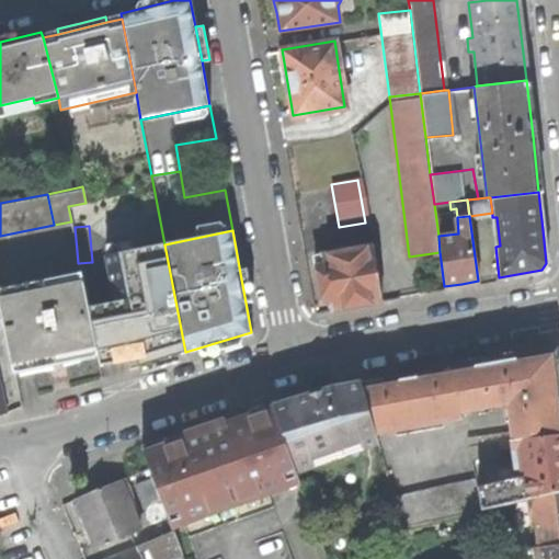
[(107,254),(141,249),(138,242),(130,236),(118,235),(110,240),(105,246),(107,254)]
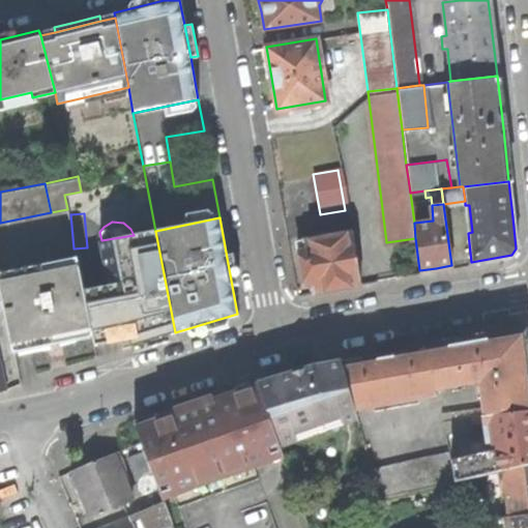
[(155,231),(134,235),(101,240),(110,285),(120,339),(129,336),(133,346),(151,340),(175,332),(155,231)]
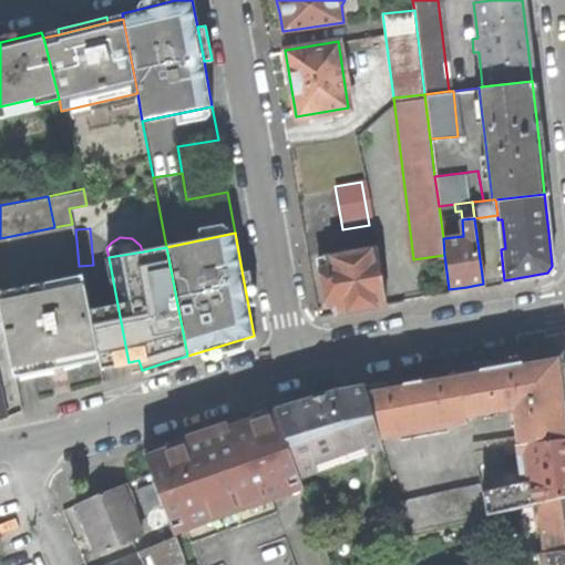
[(384,302),(376,248),(327,256),(328,265),(319,266),(326,305),(334,302),(336,311),(360,307),(384,302)]
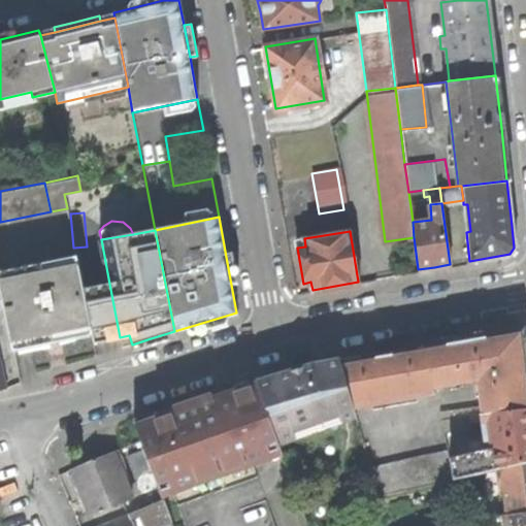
[(76,256),(0,271),(0,293),(2,304),(12,351),(45,343),(92,333),(84,289),(76,256)]
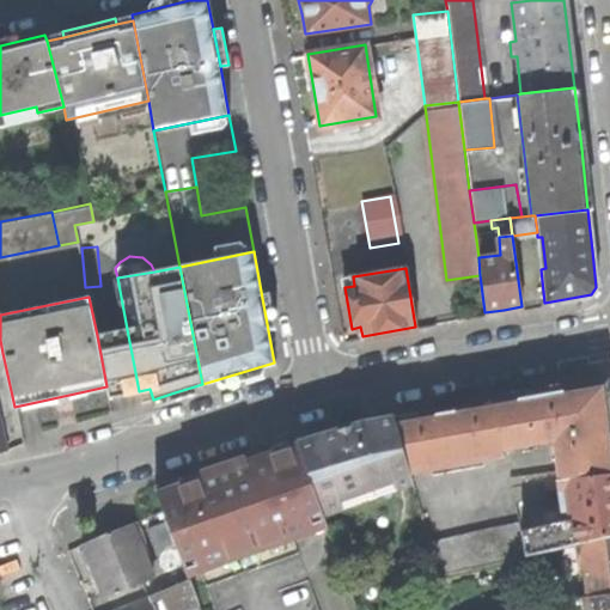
[(109,398),(139,391),(127,329),(97,335),(107,386),(109,398)]
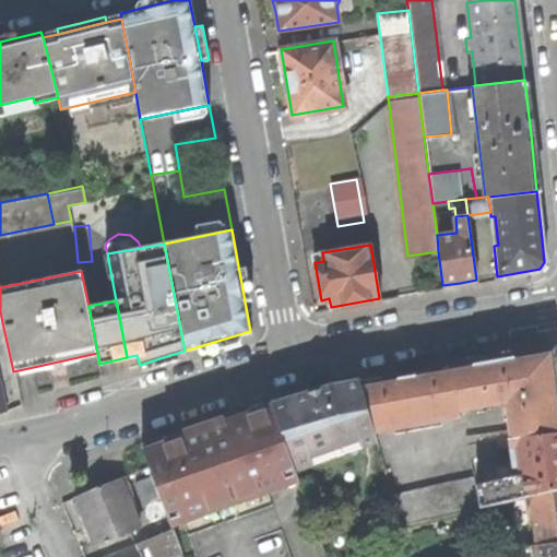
[(505,401),(511,438),(516,437),(556,431),(556,365),(555,345),(449,364),(459,410),(505,401)]
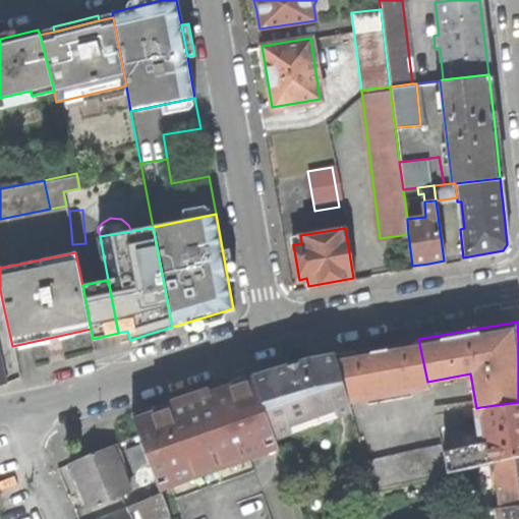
[(120,343),(130,340),(127,331),(118,333),(120,343)]
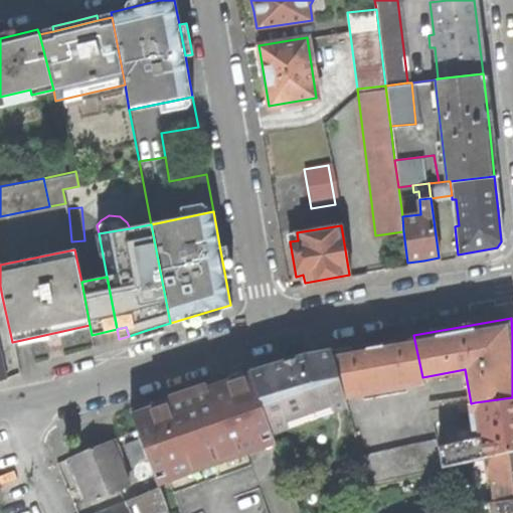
[(423,383),(422,377),(413,335),(375,342),(331,350),(345,397),(423,383)]
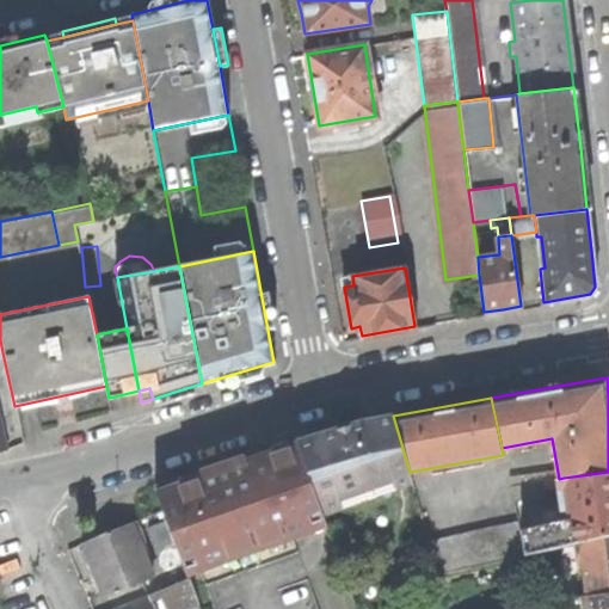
[(362,422),(313,437),(296,442),(317,500),(337,494),(392,479),(395,488),(412,484),(410,472),(393,416),(362,422)]
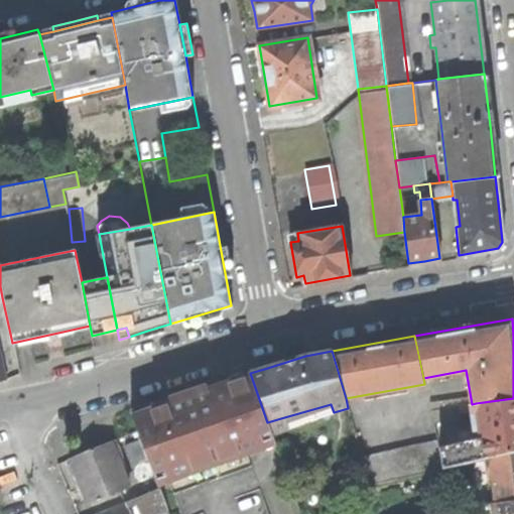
[(250,373),(233,378),(239,396),(257,450),(274,443),(267,422),(250,373)]
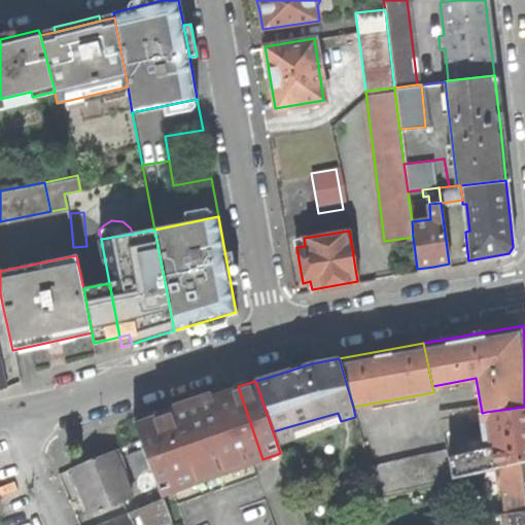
[(232,409),(244,405),(238,386),(225,390),(226,395),(232,409)]
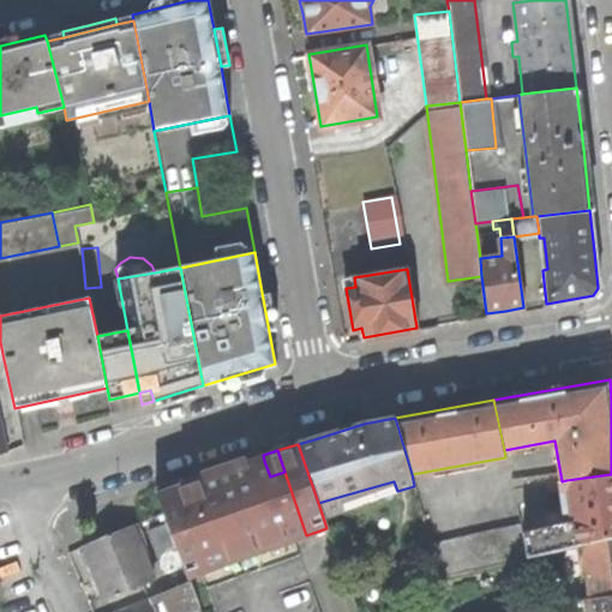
[(270,477),(264,461),(246,466),(244,460),(225,466),(257,553),(306,535),(285,472),(270,477)]
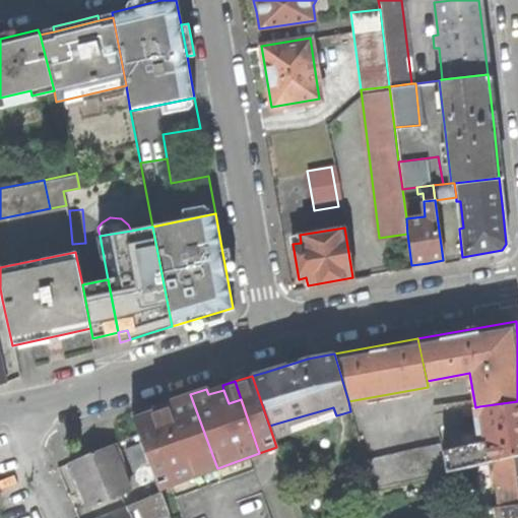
[(158,489),(217,468),(190,394),(179,398),(130,412),(158,489)]
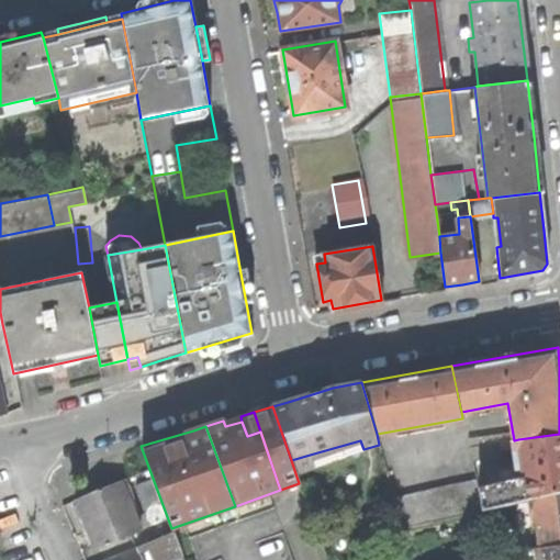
[(559,434),(518,439),(519,448),(523,477),(478,488),(482,511),(528,499),(559,491),(559,434)]
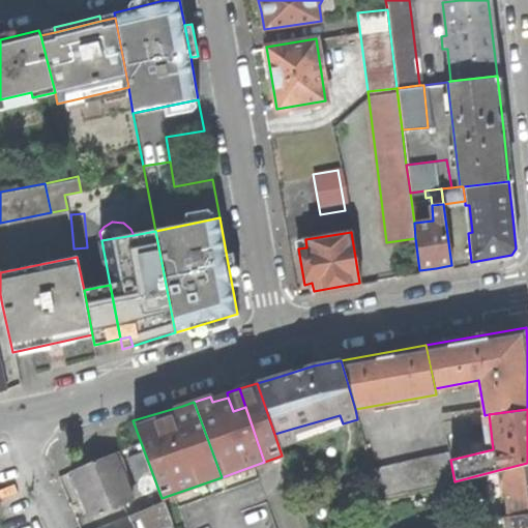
[(294,436),(343,423),(340,415),(292,429),(294,436)]
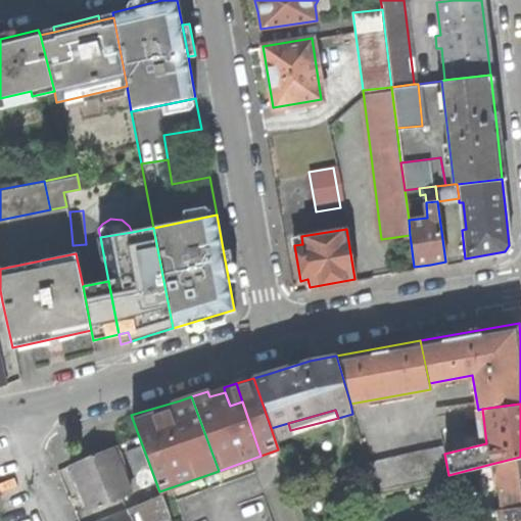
[(438,427),(465,423),(463,411),(436,414),(438,427)]
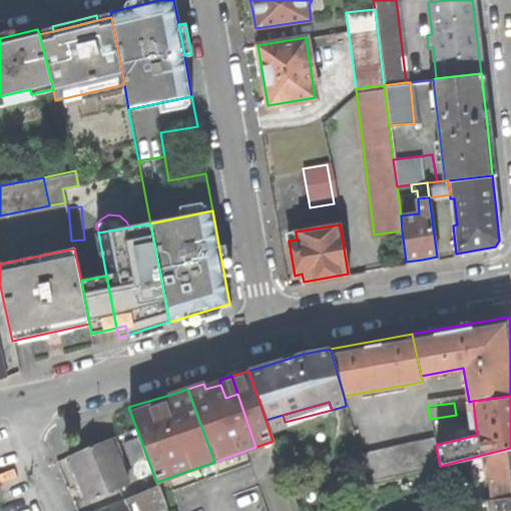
[(114,435),(108,438),(116,455),(121,453),(114,435)]
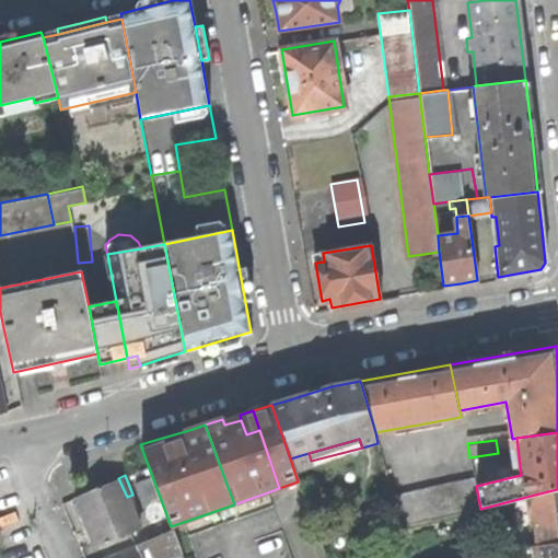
[(478,509),(480,509),(476,486),(474,477),(393,495),(402,526),(478,509)]
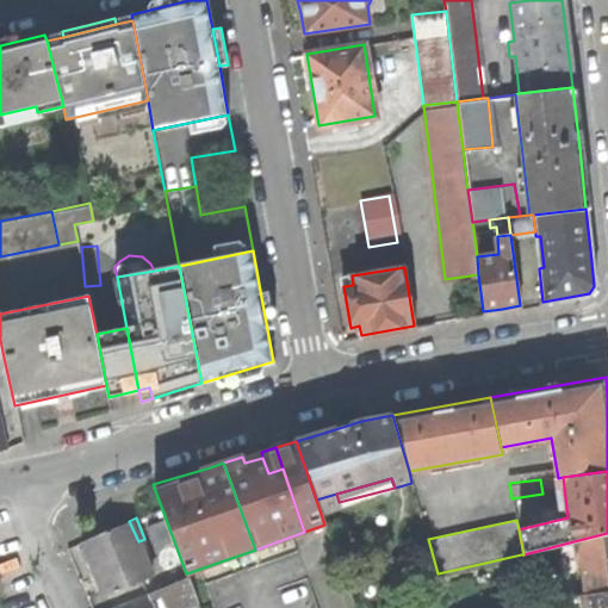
[(138,541),(129,521),(81,541),(93,568),(95,575),(104,594),(152,574),(138,541)]
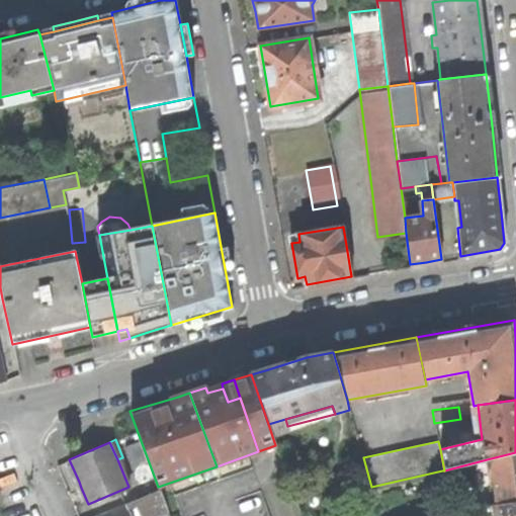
[(135,443),(124,448),(143,482),(152,477),(135,443)]
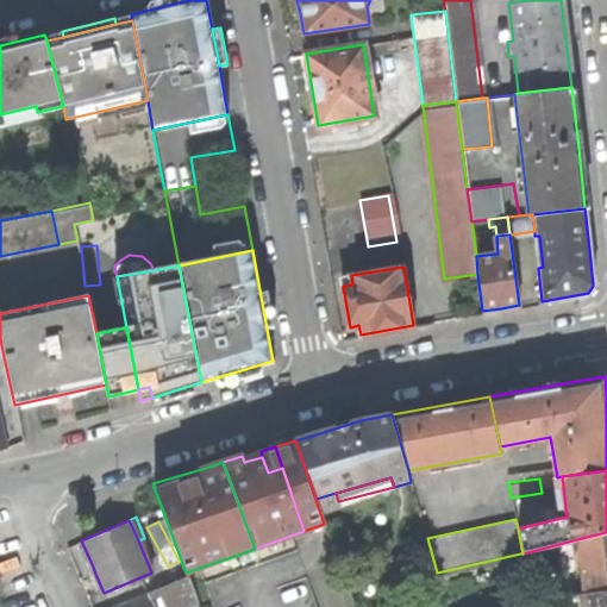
[(606,532),(573,540),(580,594),(606,589),(606,532)]
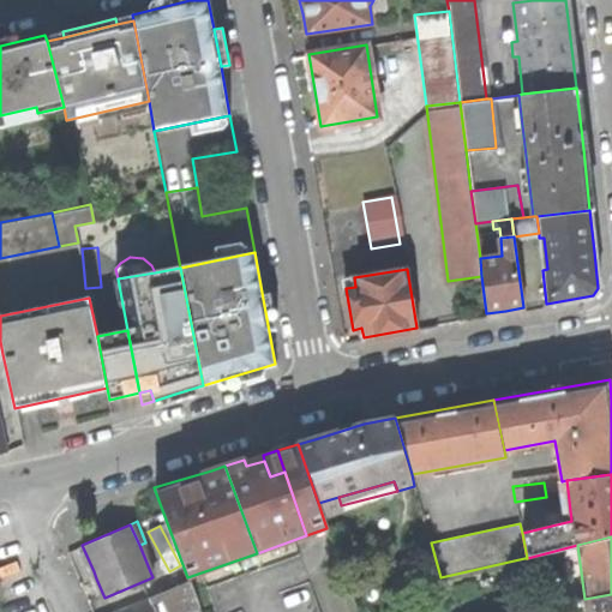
[(87,574),(94,571),(82,545),(76,547),(87,574)]
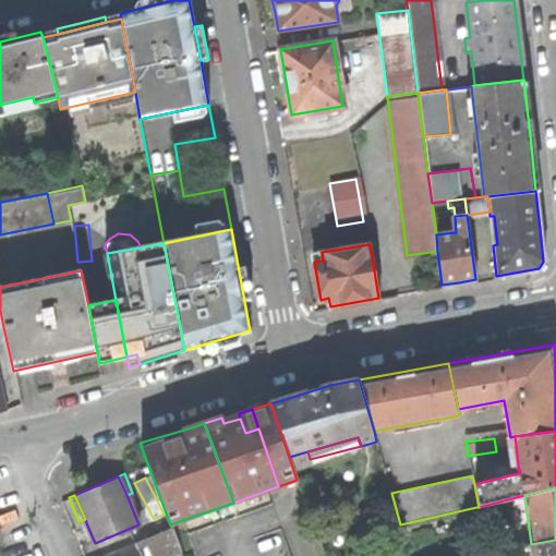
[(290,555),(272,503),(239,515),(253,555),(290,555)]
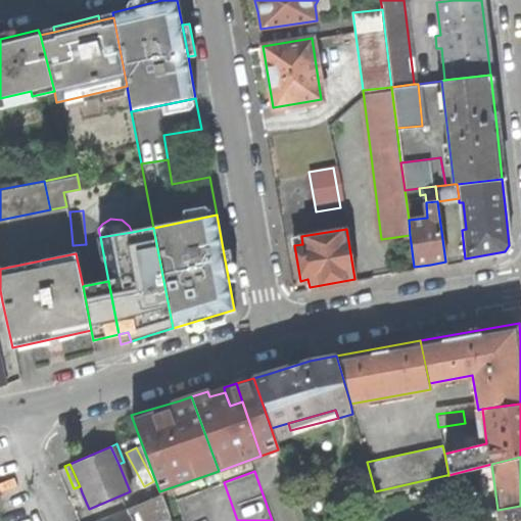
[(237,520),(224,482),(174,501),(181,520),(237,520)]
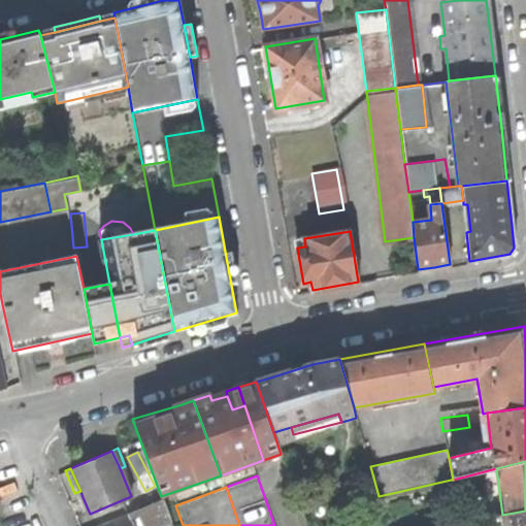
[(162,498),(94,525),(150,525),(170,518),(162,498)]
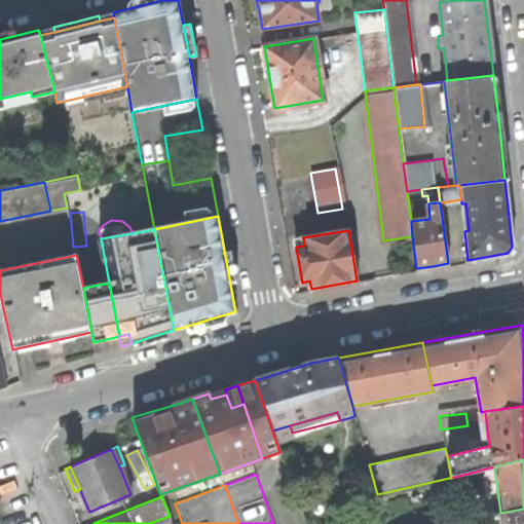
[(460,518),(461,523),(523,523),(523,509),(500,513),(460,518)]
